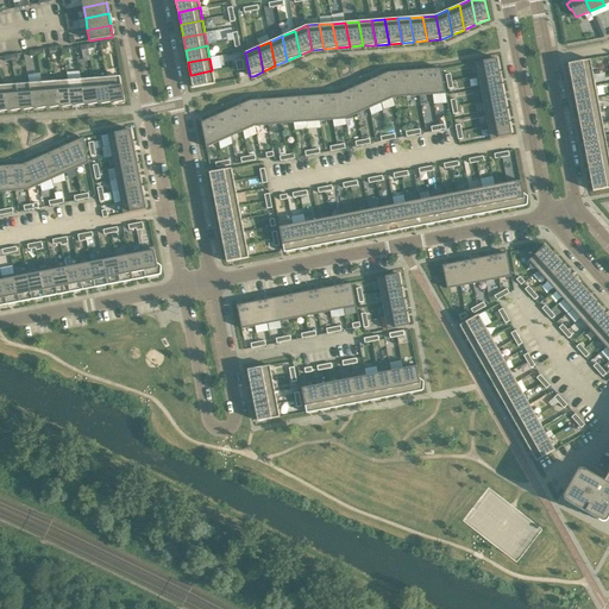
[(476,63),(478,76),(500,71),(497,58),(476,63)]
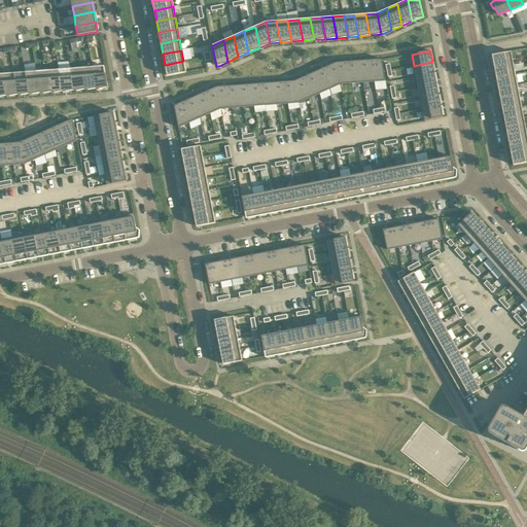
[(494,67),(495,67),(513,63),(511,51),(491,56),(494,67)]
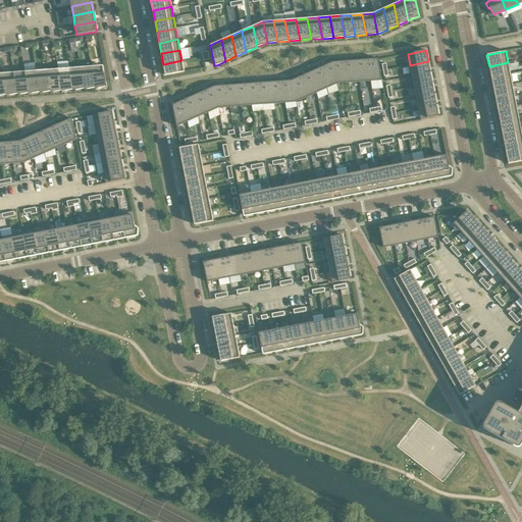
[(366,60),(370,81),(381,80),(377,58),(366,59),(366,60)]
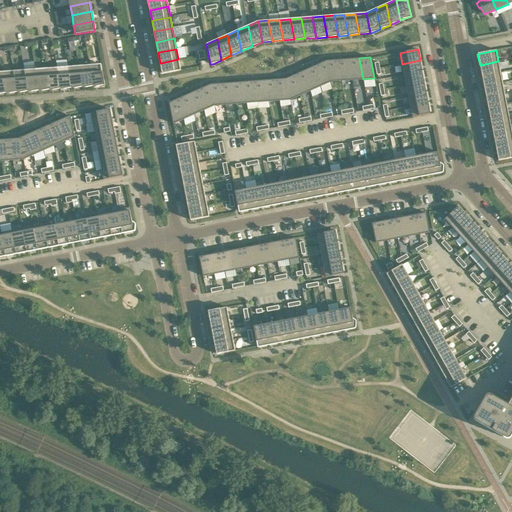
[(348,60),(352,80),(363,79),(359,59),(359,58),(348,59),(348,60)]
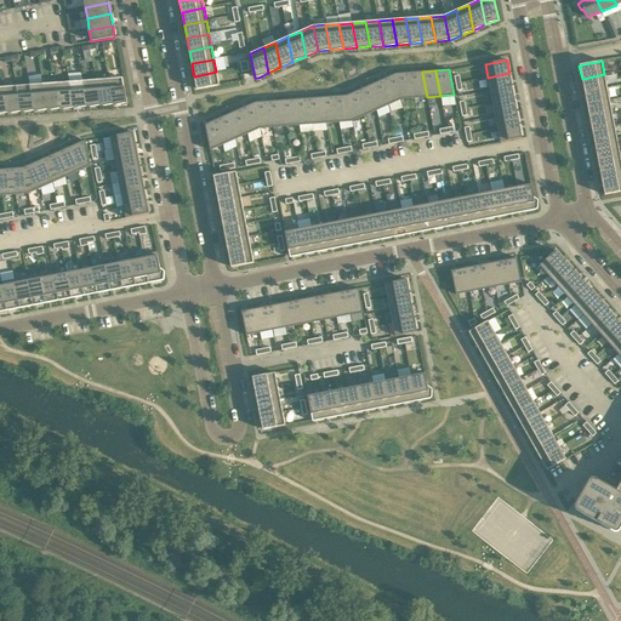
[(211,87),(220,86),(216,72),(195,77),(194,77),(197,90),(211,87)]
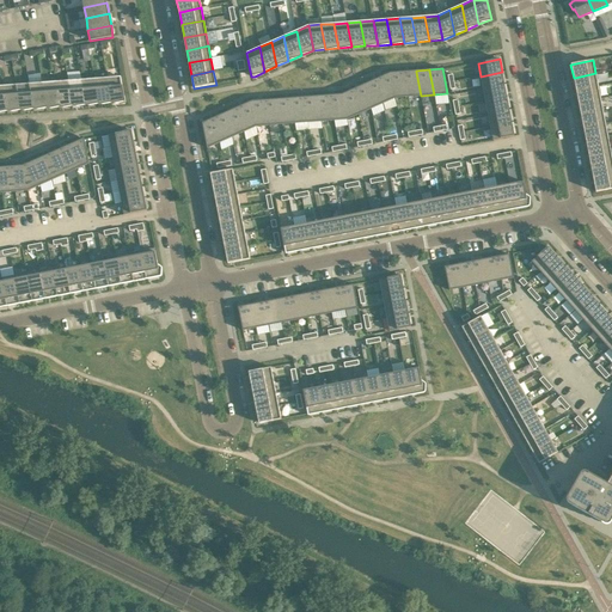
[(416,72),(416,71),(403,72),(403,73),(408,97),(421,96),(416,72)]
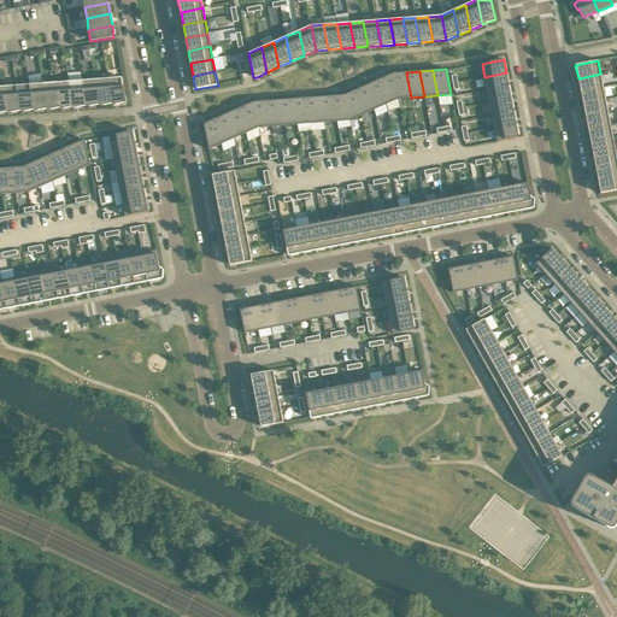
[(406,74),(406,72),(393,74),(394,75),(398,99),(400,98),(411,98),(406,74)]
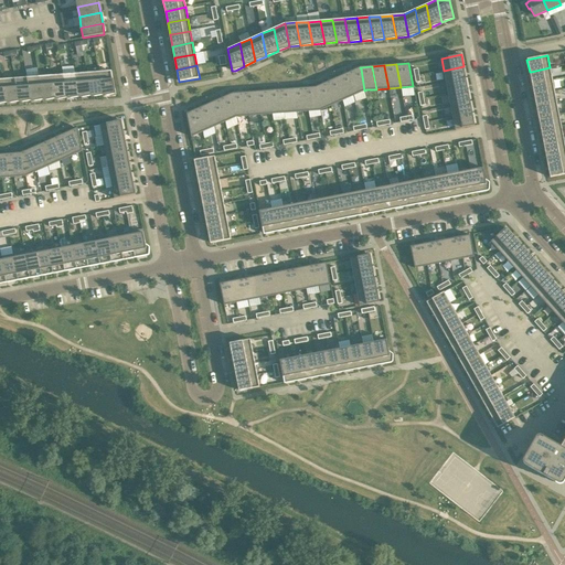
[(444,71),(446,83),(466,78),(464,66),(444,71)]
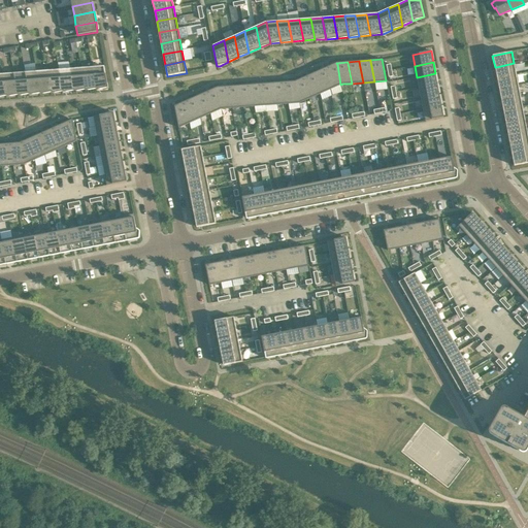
[(337,64),(336,63),(326,67),(326,68),(330,89),(340,85),(337,64)]
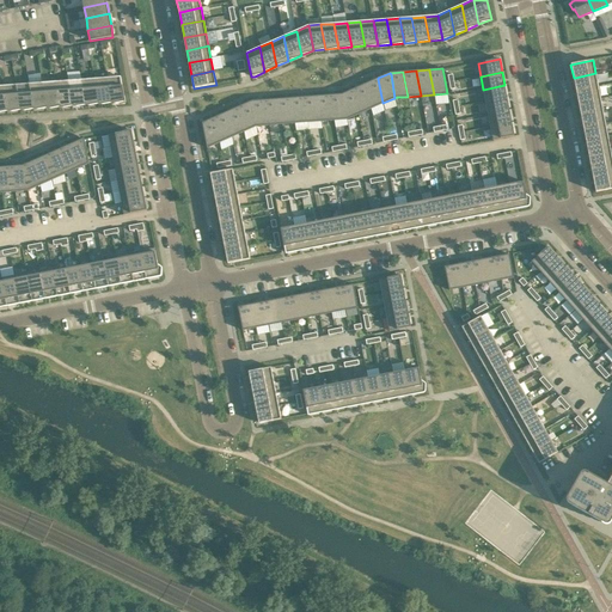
[(577,90),(598,86),(595,73),(575,78),(574,78),(576,90),(577,90)]
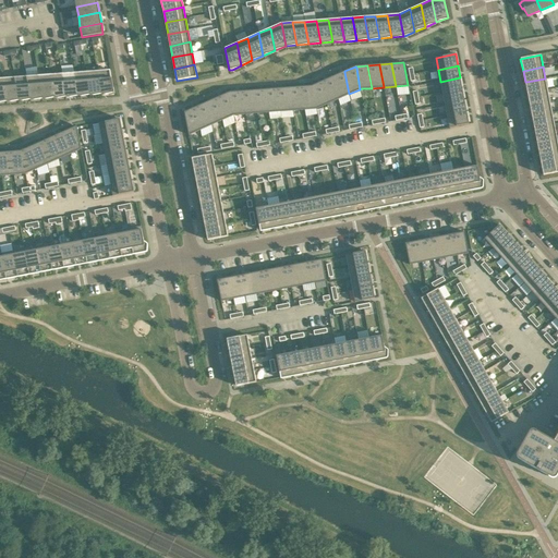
[(110,70),(98,71),(102,94),(114,93),(110,70)]
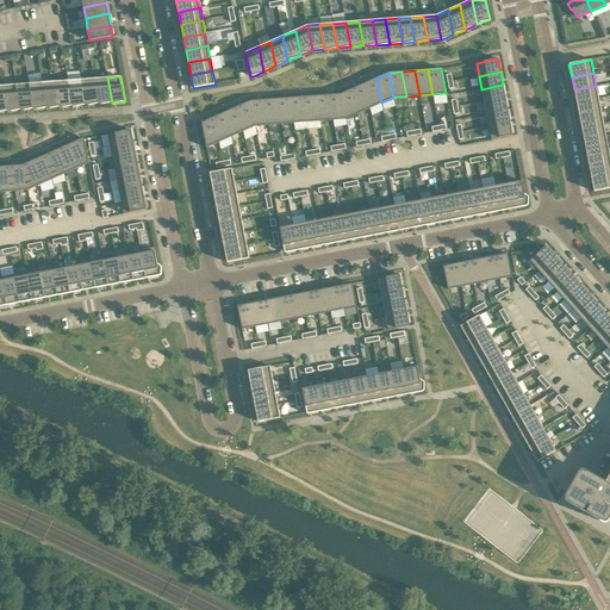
[(99,104),(112,103),(107,78),(94,79),(99,104)]
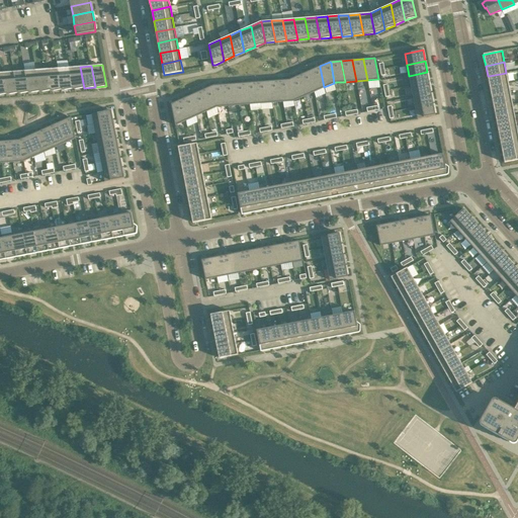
[(314,92),(324,87),(320,67),(320,66),(310,71),(310,72),(314,92)]
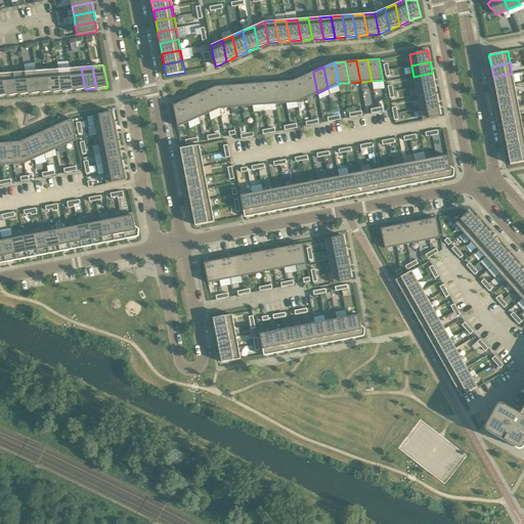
[(58,69),(62,91),(74,90),(70,68),(58,69)]
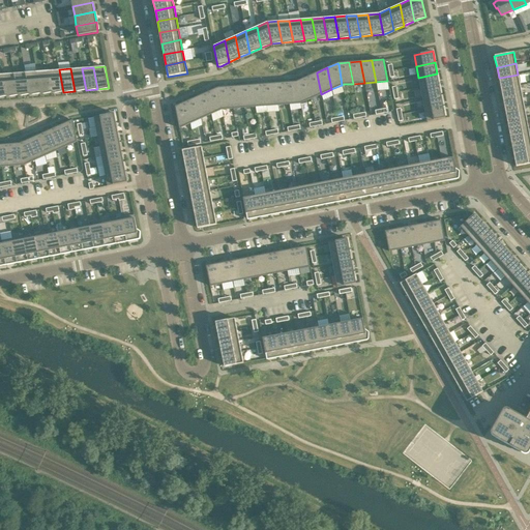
[(82,68),(70,68),(75,91),(86,90),(82,68)]
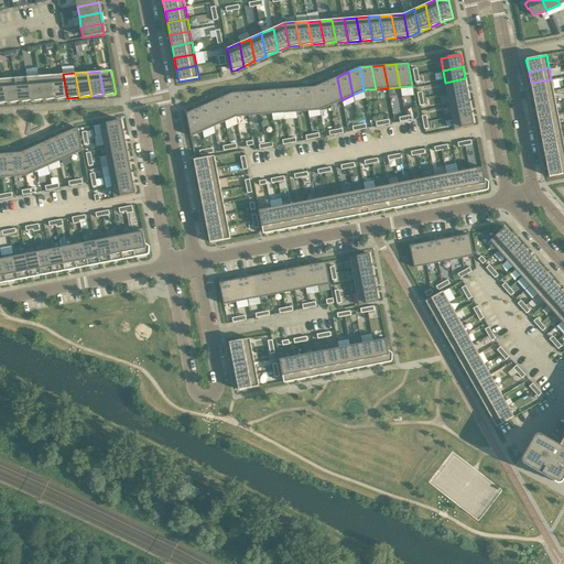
[(55,98),(67,98),(63,74),(51,75),(55,98)]
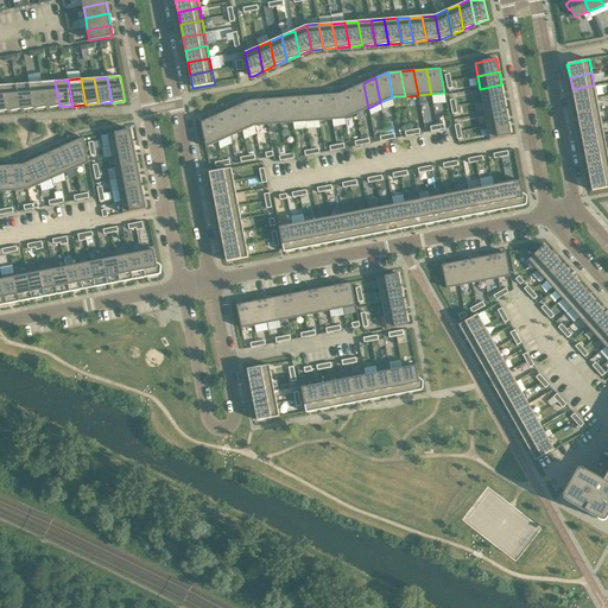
[(59,106),(55,81),(42,82),(46,107),(59,106)]
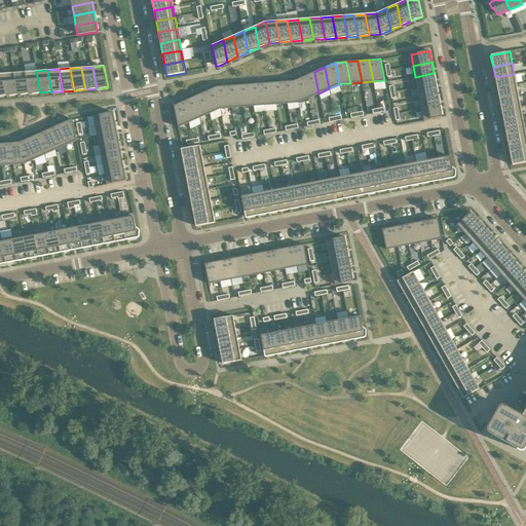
[(14,72),(19,95),(30,94),(25,71),(14,72)]
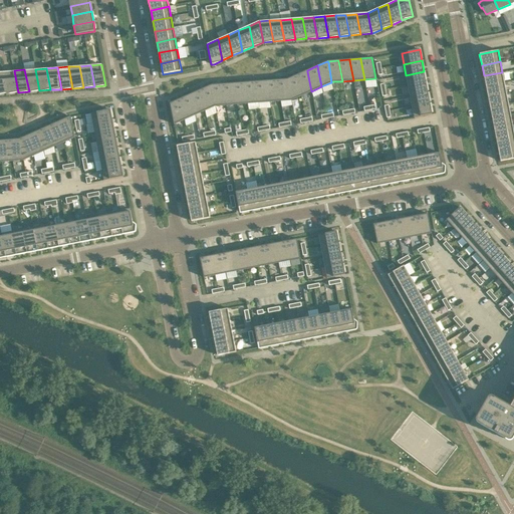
[(39,90),(35,69),(24,69),(29,91),(39,90)]
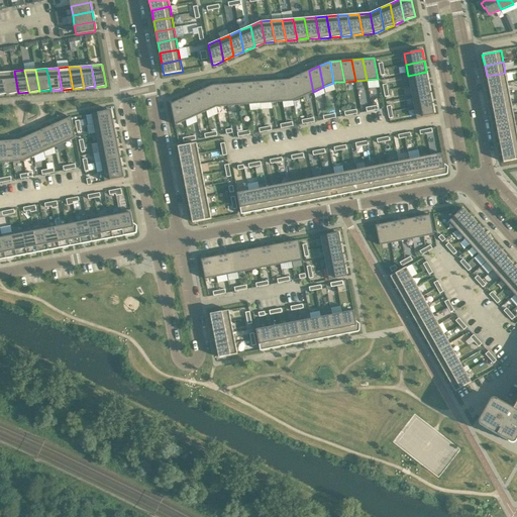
[(3,72),(7,94),(18,93),(14,71),(3,72)]
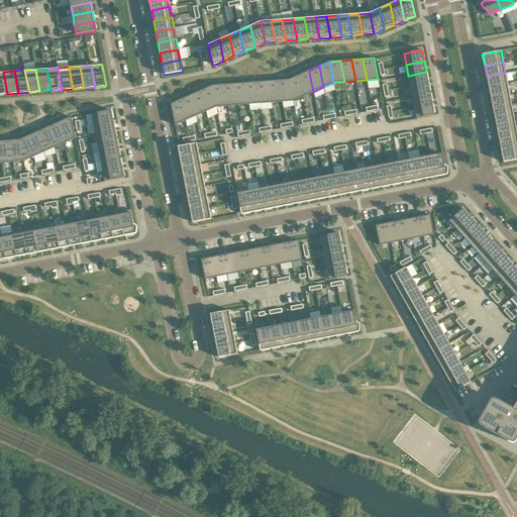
[(309,71),(299,75),(299,76),(303,96),(313,92),(309,72),(309,71)]
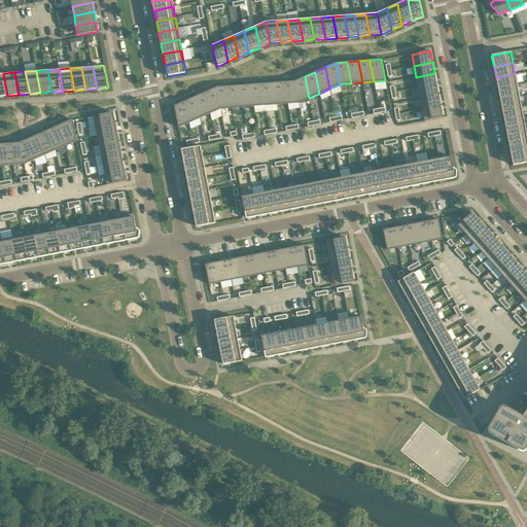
[(436,84),(434,73),(416,77),(418,88),(436,84)]
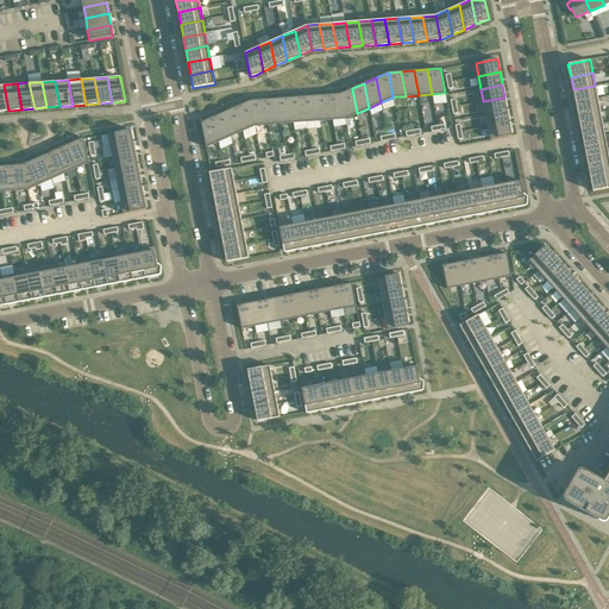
[(577,102),(597,98),(595,86),(575,89),(573,89),(576,102),(577,102)]
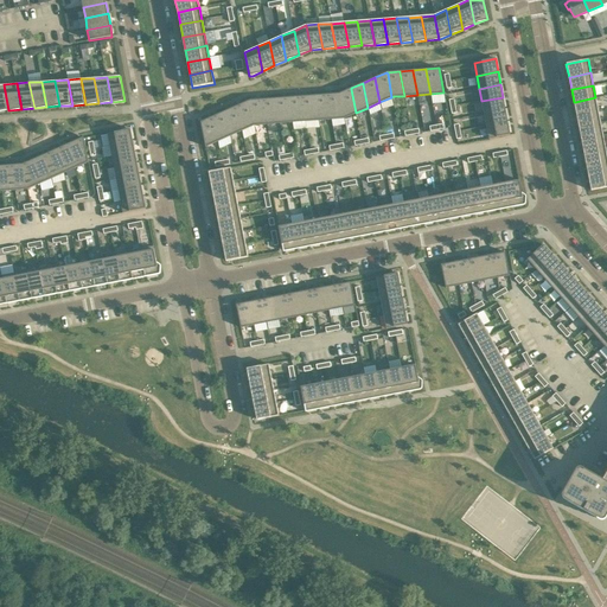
[(356,113),(351,89),(351,88),(339,94),(339,95),(344,119),(345,117),(356,113)]
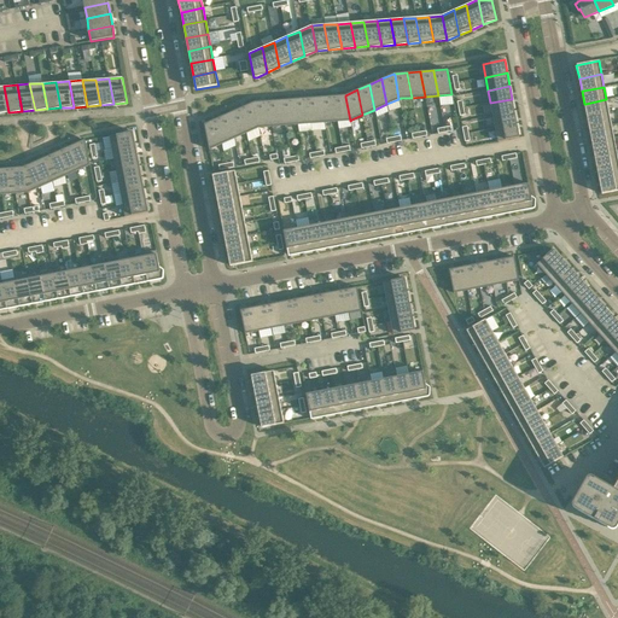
[(345,97),(345,95),(332,97),(337,121),(350,121),(345,97)]
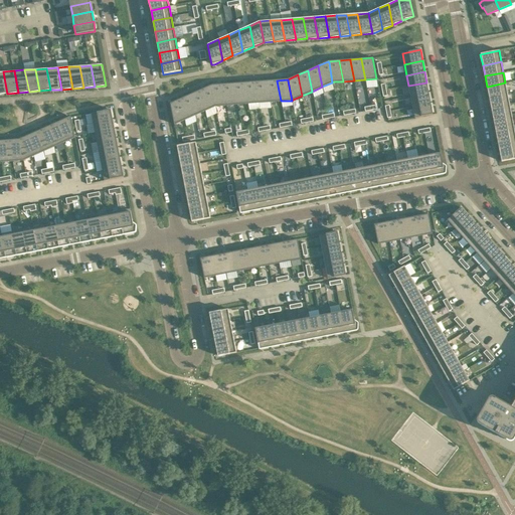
[(277,80),(266,81),(270,102),(281,101),(277,80)]
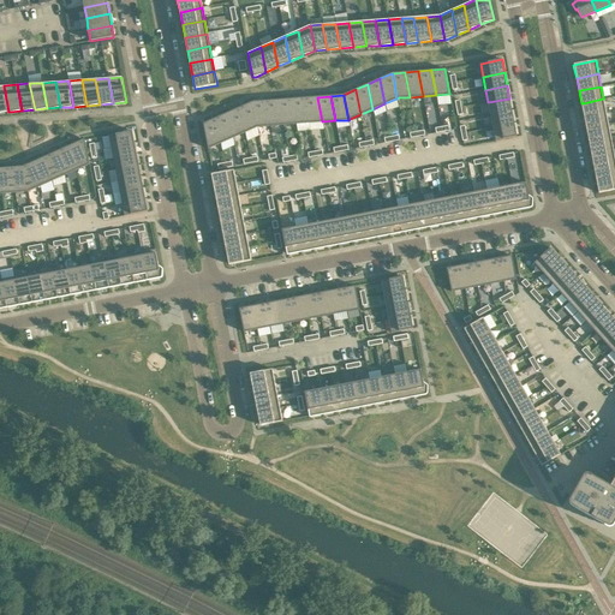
[(292,100),(297,124),(309,123),(305,99),(304,97),(292,99),(292,100)]
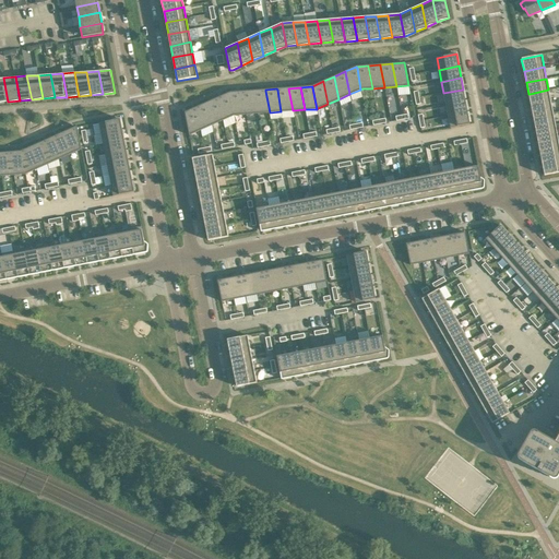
[(288,88),(276,88),(277,90),(281,111),(293,110),(288,88)]
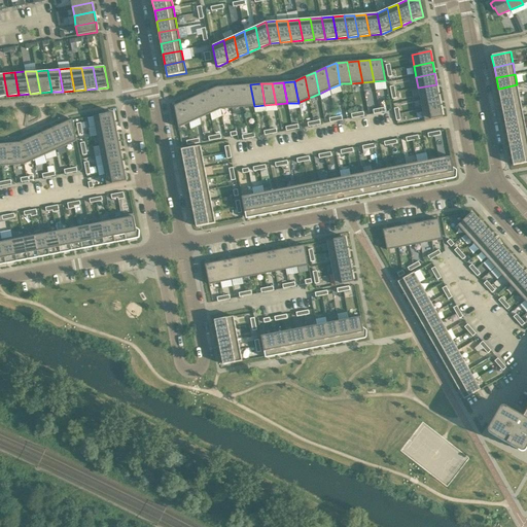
[(239,85),(239,86),(243,107),(254,106),(250,85),(250,84),(239,85)]
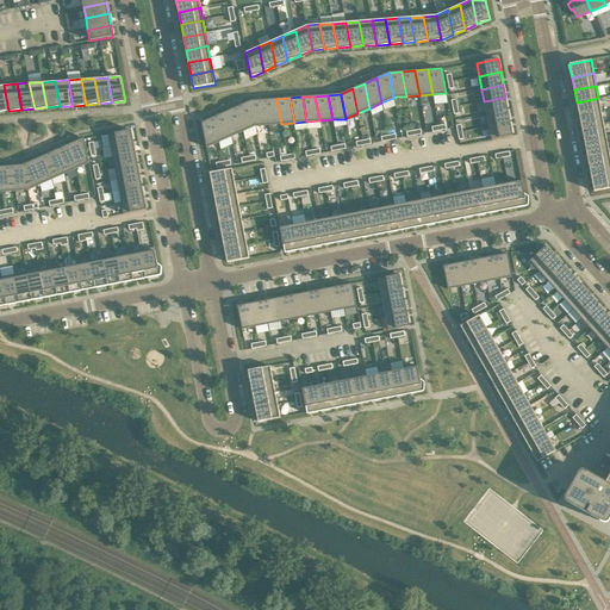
[(508,110),(505,98),(484,101),(486,114),(508,110)]
